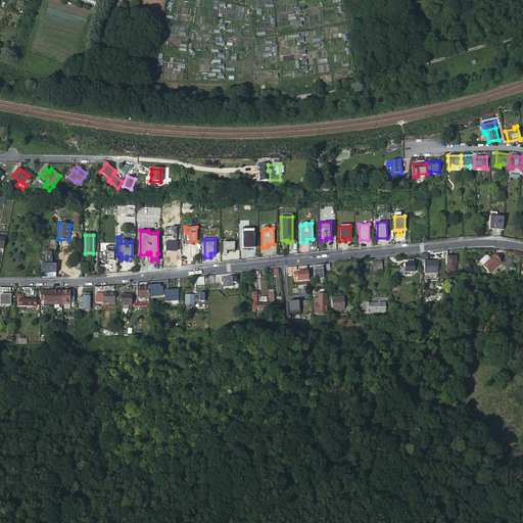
[(234,240),(222,240),(223,253),(227,253),(227,249),(234,249),(234,240)]
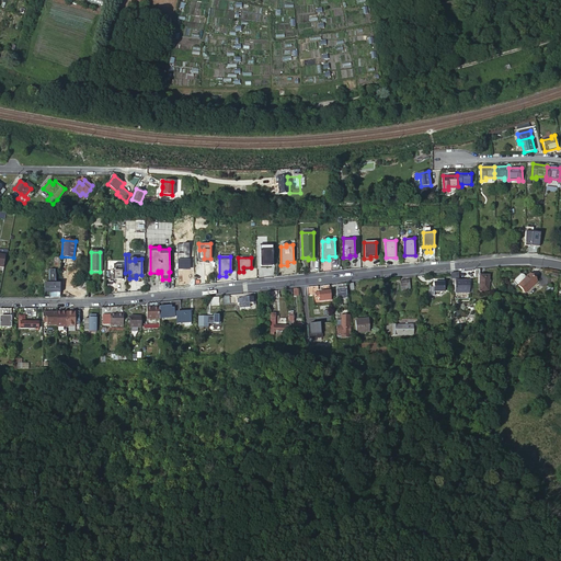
[(109,271),(109,278),(122,278),(122,264),(113,264),(113,270),(109,271)]
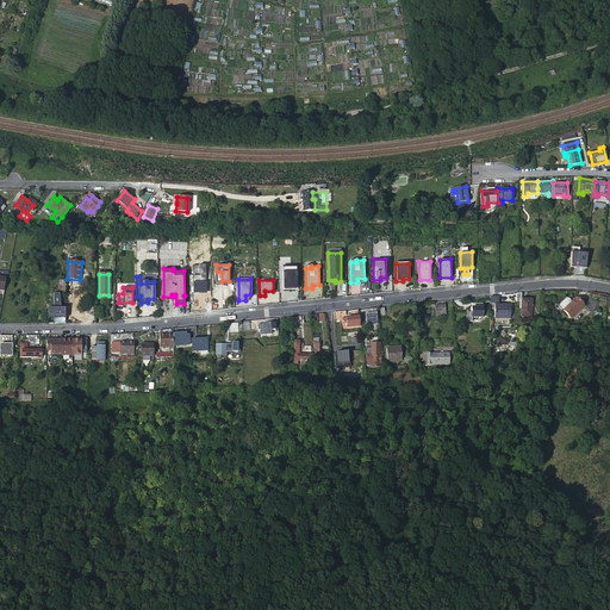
[(49,310),(49,317),(55,317),(55,324),(66,323),(66,316),(66,309),(61,310),(61,294),(54,294),(54,310),(49,310)]
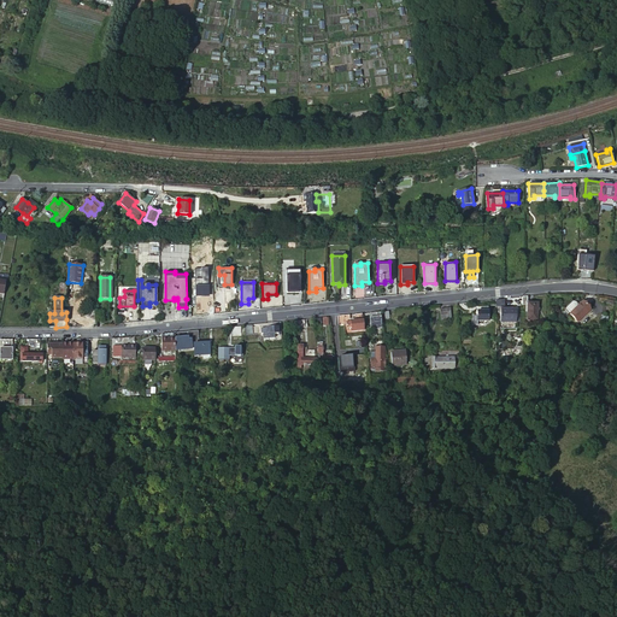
[(565,309),(570,313),(580,305),(576,301),(573,301),(565,309)]
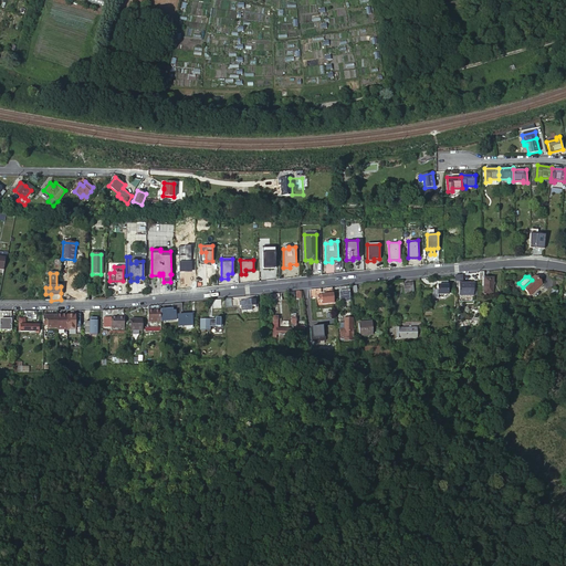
[(493,293),(493,278),(484,278),(484,280),(484,293),(493,293)]
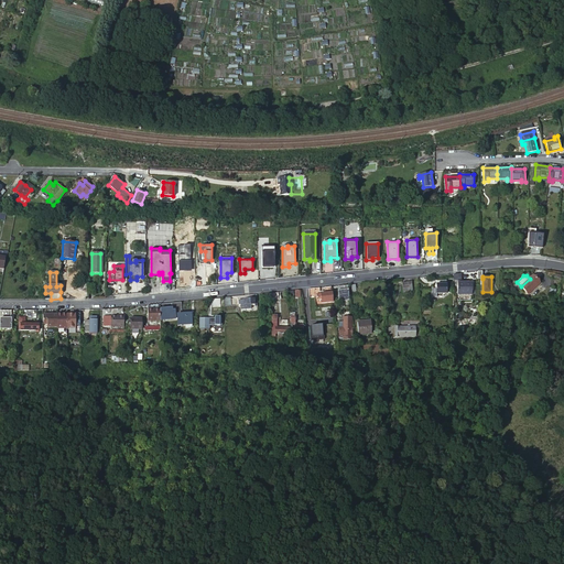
[(530,279),(521,286),(528,293),(539,283),(532,277),(530,279)]
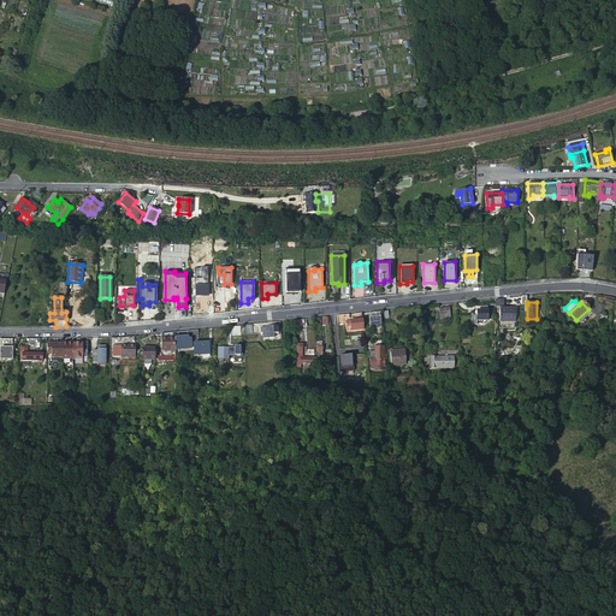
[(489,320),(487,306),(477,306),(478,315),(472,315),(472,324),(478,324),(478,320),(489,320)]
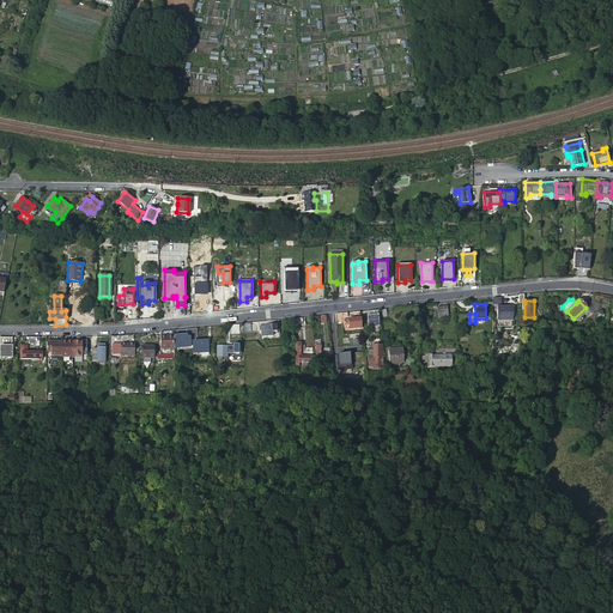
[(449,316),(448,305),(438,307),(439,317),(449,316)]
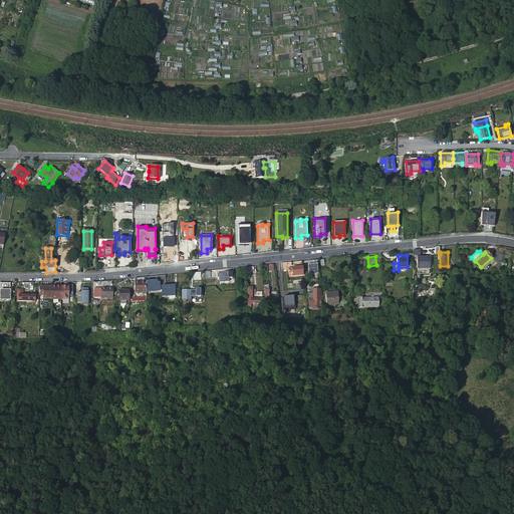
[(431,257),(418,257),(418,268),(431,268),(431,257)]
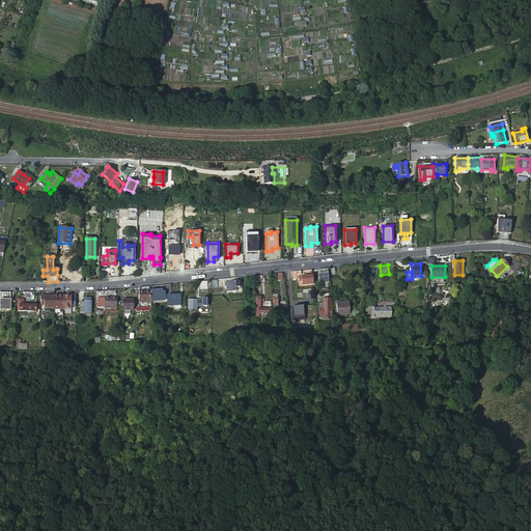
[(39,272),(39,267),(27,268),(27,272),(26,272),(26,280),(32,279),(32,275),(30,275),(29,272),(39,272)]
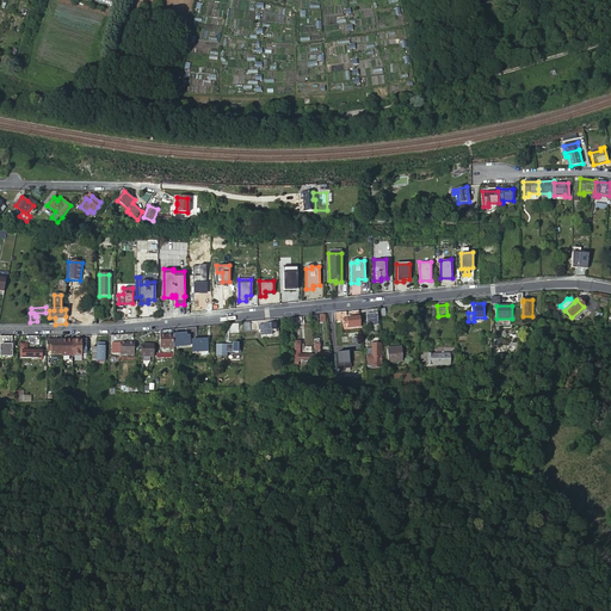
[(366,309),(366,323),(378,322),(377,308),(366,309)]
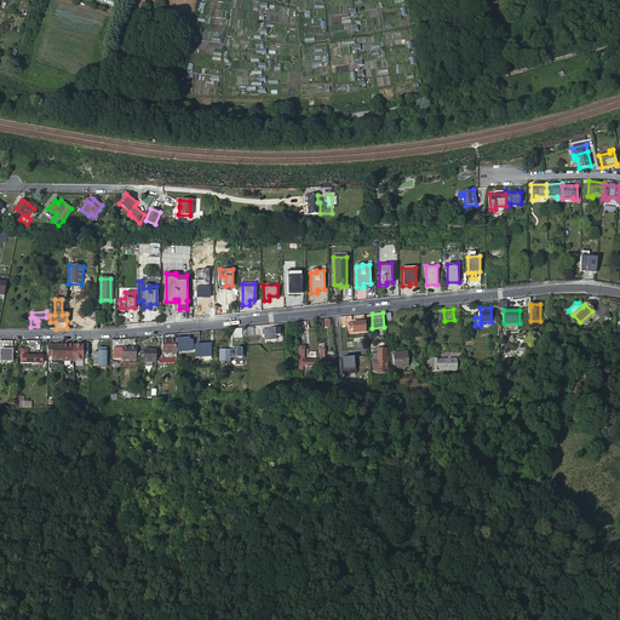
[(346,317),(346,323),(349,323),(349,328),(354,328),(354,332),(366,332),(366,328),(366,325),(365,315),(357,316),(357,322),(352,323),(351,316),(346,317)]
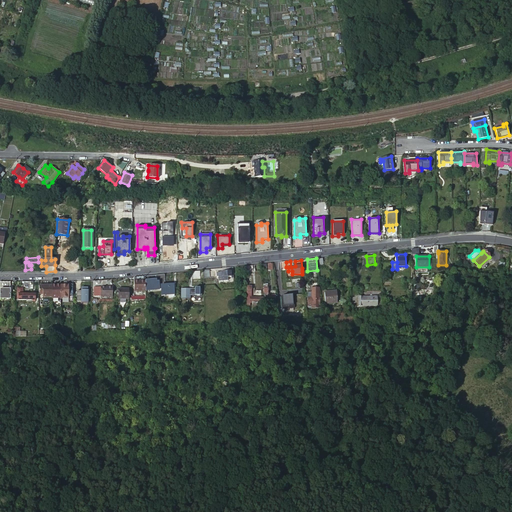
[(231,278),(234,278),(234,267),(231,267),(231,271),(217,272),(217,276),(219,276),(219,281),(222,281),(228,280),(228,277),(231,276),(231,278)]
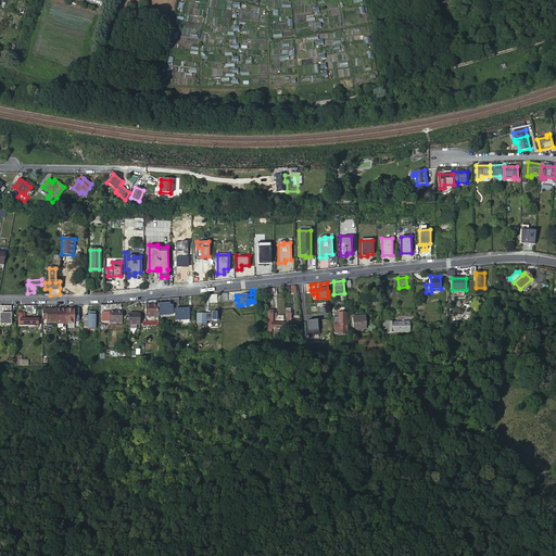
[(179,298),(159,300),(159,315),(174,314),(173,306),(180,305),(179,298)]
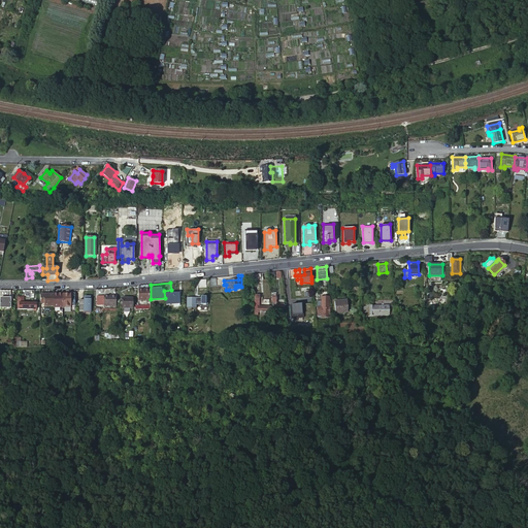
[(150,300),(150,290),(138,290),(138,300),(150,300)]
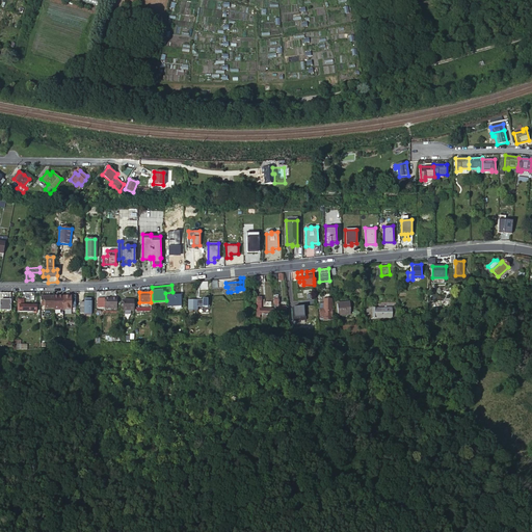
[(10,293),(0,293),(0,311),(10,311),(10,293)]
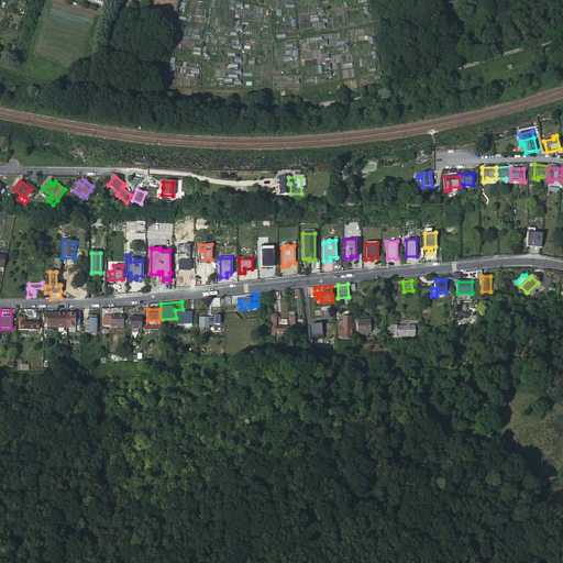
[(57,328),(67,328),(76,328),(80,328),(80,326),(80,313),(66,315),(66,313),(57,315),(57,327),(57,328)]
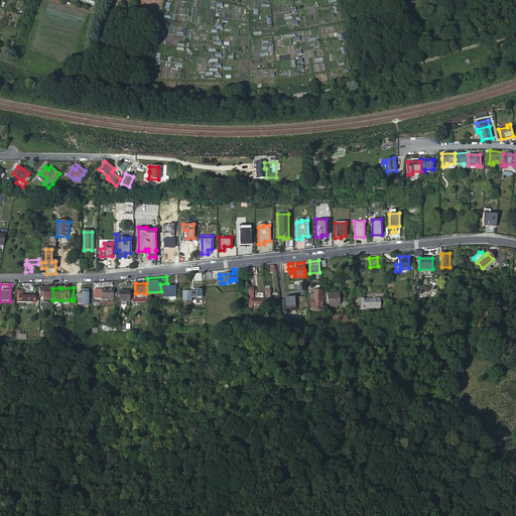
[(175,287),(162,287),(163,297),(176,296),(175,287)]
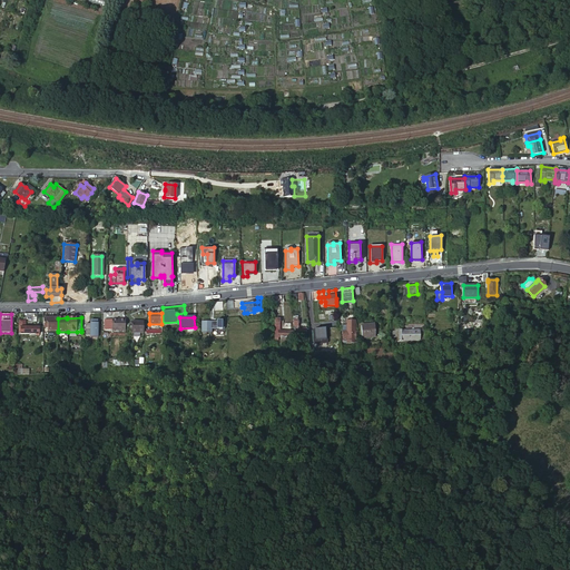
[(58,331),(58,318),(43,318),(43,328),(48,328),(48,331),(58,331)]
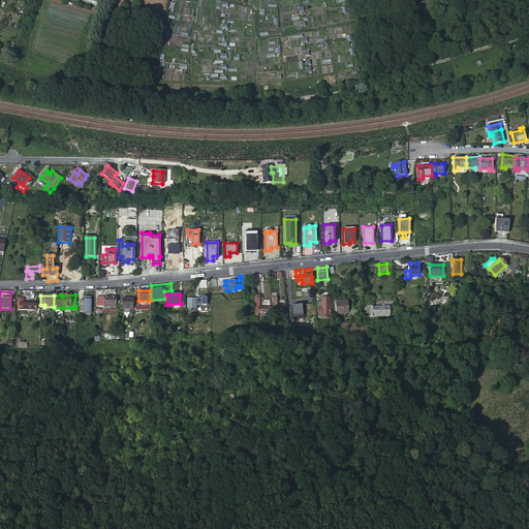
[(256,296),(256,315),(259,315),(259,312),(261,312),(261,319),(268,319),(268,316),(271,316),(272,307),(270,307),(260,307),(260,296),(256,296)]
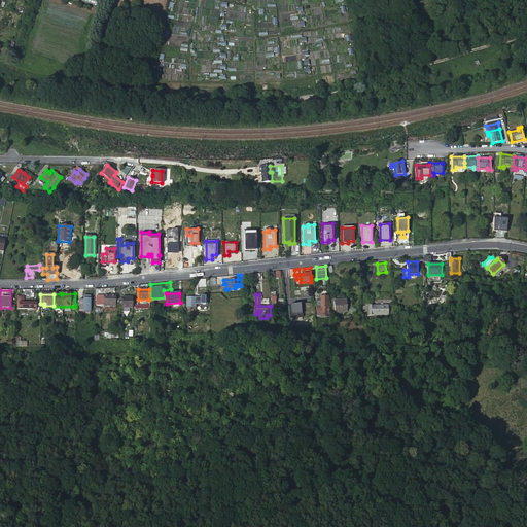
[(116,295),(105,295),(105,306),(116,305),(116,295)]
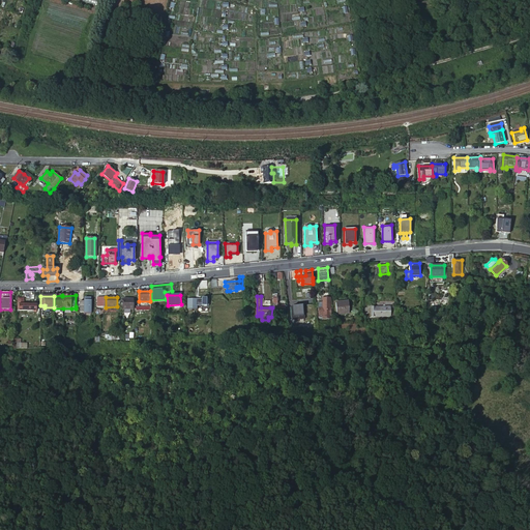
[(84,301),(80,301),(80,312),(84,312),(84,314),(91,314),(91,312),(91,298),(86,298),(86,301),(84,301)]
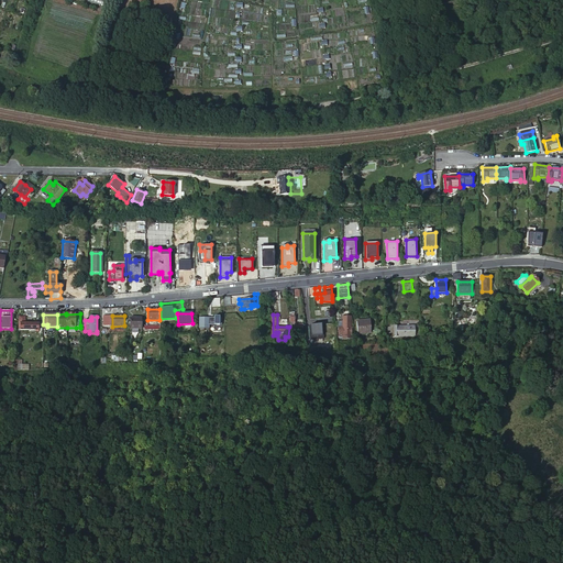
[(295,326),(295,317),(290,317),(291,328),(291,335),(296,335),(296,333),(298,333),(298,337),(302,337),(302,333),(302,331),(304,331),(304,324),(299,324),(299,326),(295,326)]
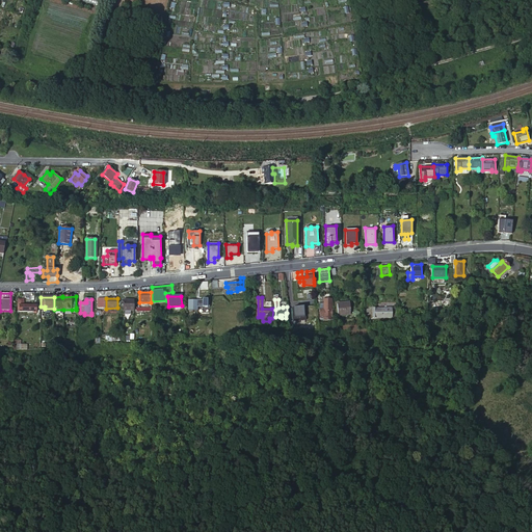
[(134,311),(134,300),(123,300),(123,311),(134,311)]
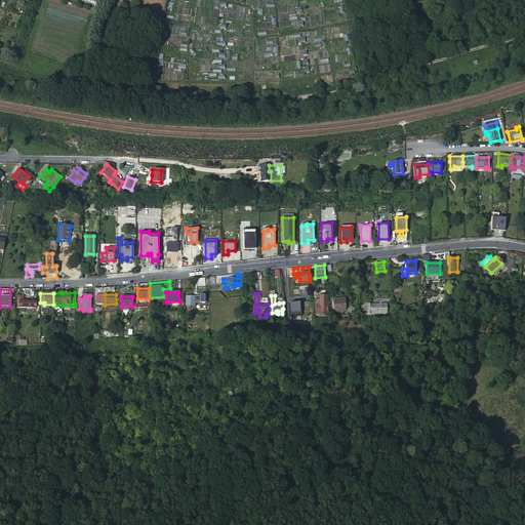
[(196,306),(196,296),(187,296),(187,306),(196,306)]
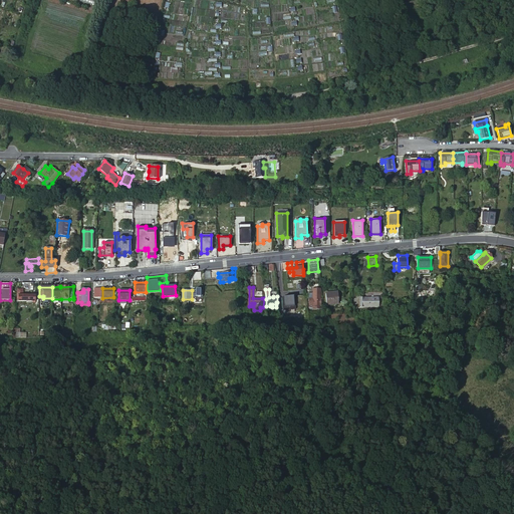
[(339,303),(338,292),(326,293),(327,304),(339,303)]
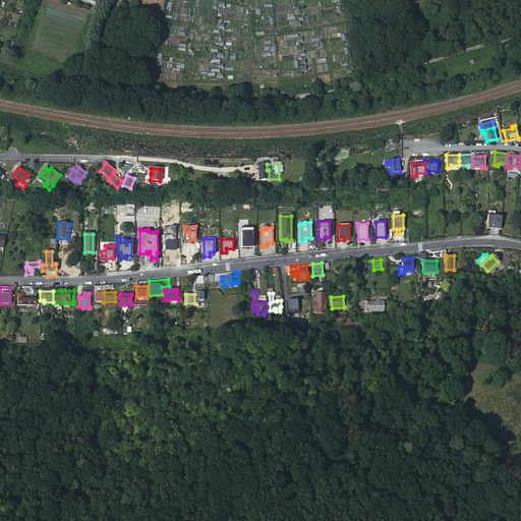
[(385,309),(384,301),(365,301),(365,310),(385,309)]
